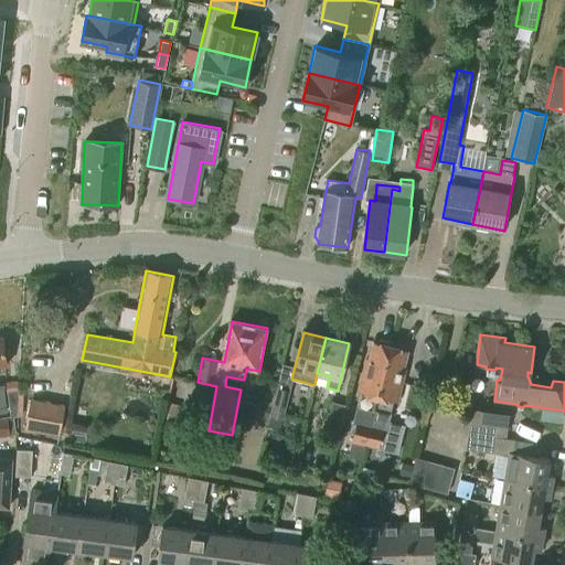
[(365,446),(391,342),(380,339),(376,343),(373,342),(366,374),(363,373),(358,393),(362,394),(359,406),(355,406),(351,424),(355,425),(350,443),(365,446)]
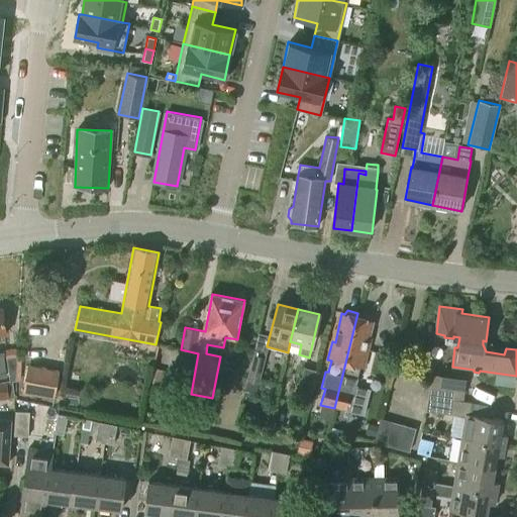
[(364,369),(369,350),(365,348),(371,320),(370,320),(369,316),(357,313),(334,408),(364,416),(371,389),(355,385),(356,379),(360,368),(364,369)]
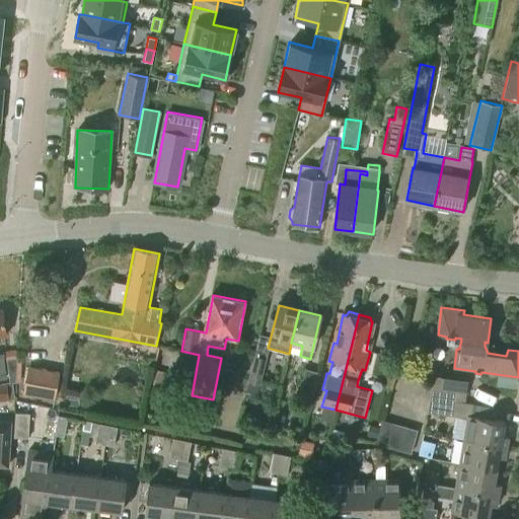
[(0,399),(9,399),(14,398),(12,383),(16,382),(16,349),(4,351),(10,383),(7,384),(0,384),(0,399)]
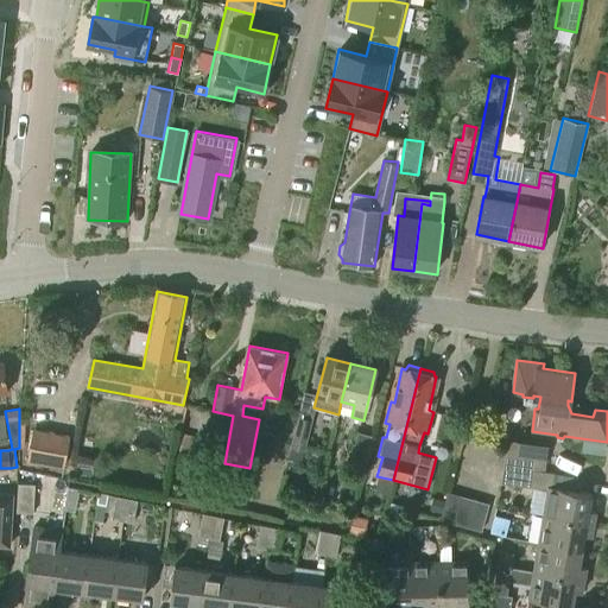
[(304,449),(311,419),(297,416),(295,425),(292,439),(290,445),(304,449)]
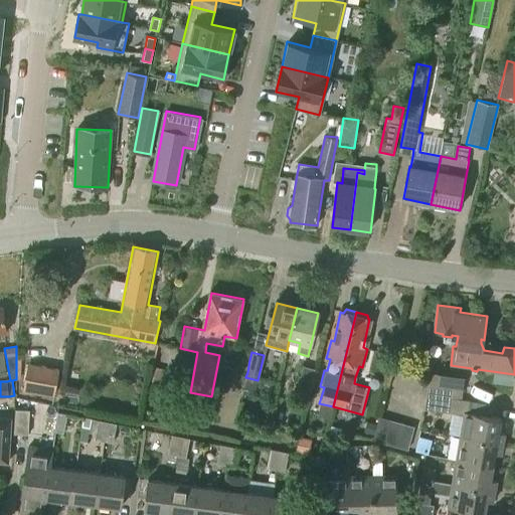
[(240,357),(237,369),(247,372),(249,360),(240,357)]
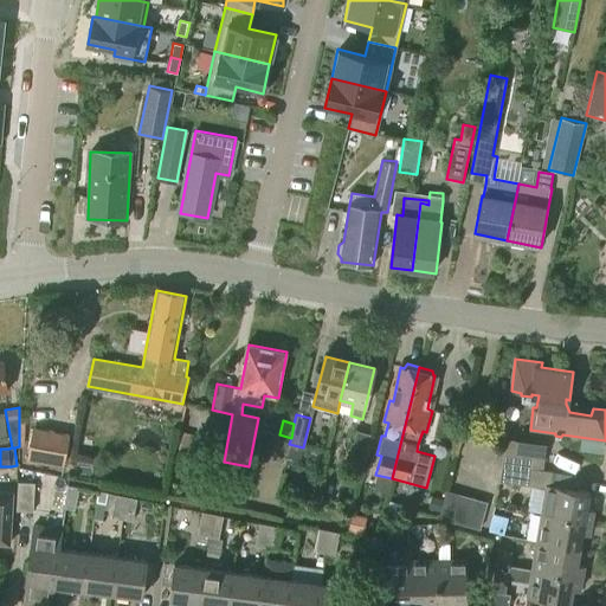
[(63,465),(69,433),(31,426),(25,459),(63,465)]
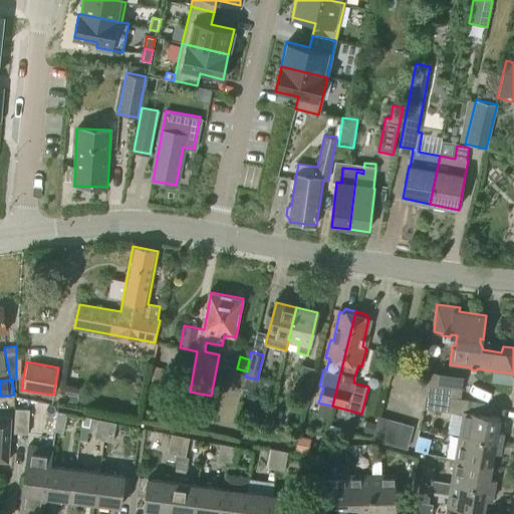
[(308,393),(314,368),(302,365),(295,389),(297,389),(296,394),(302,395),(303,392),(308,393)]
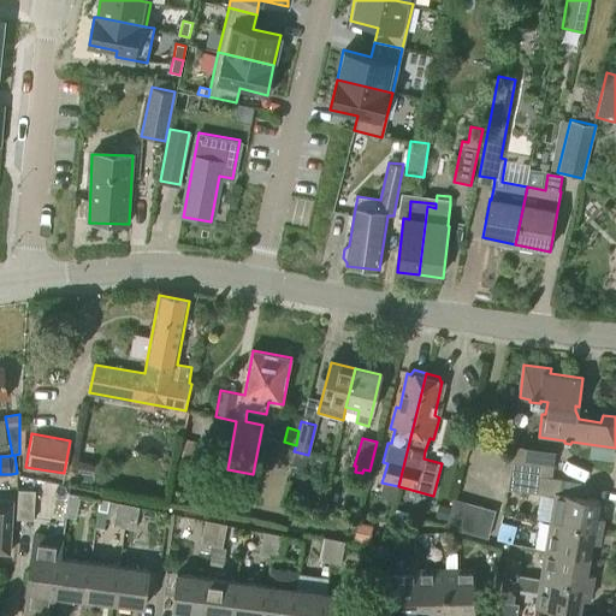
[(191,462),(196,442),(184,439),(179,460),(191,462)]
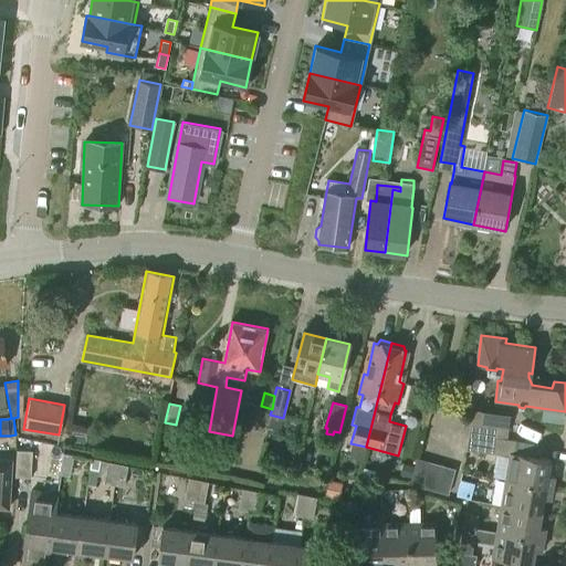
[(507,429),(510,415),(471,408),(469,423),(472,423),(498,428),(507,429)]
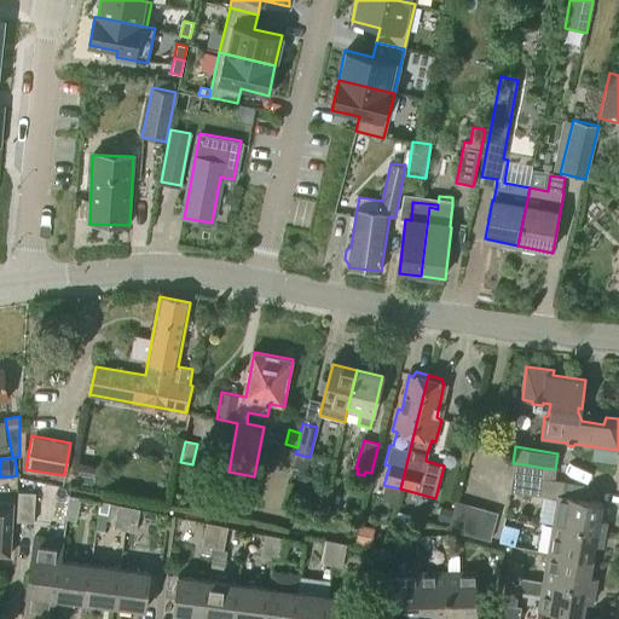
[(542,482),(544,468),(516,463),(514,479),(542,482)]
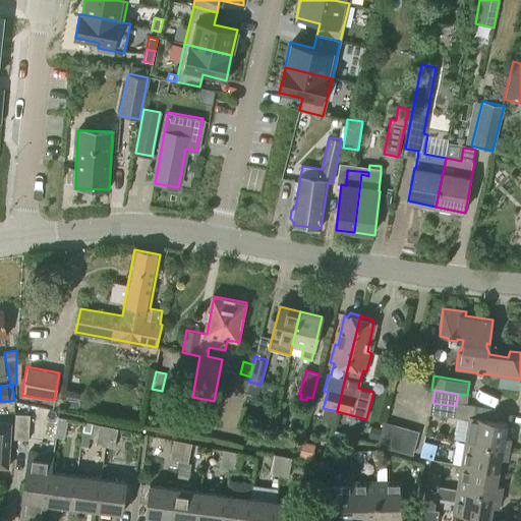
[(455,417),(456,406),(432,403),(430,414),(455,417)]
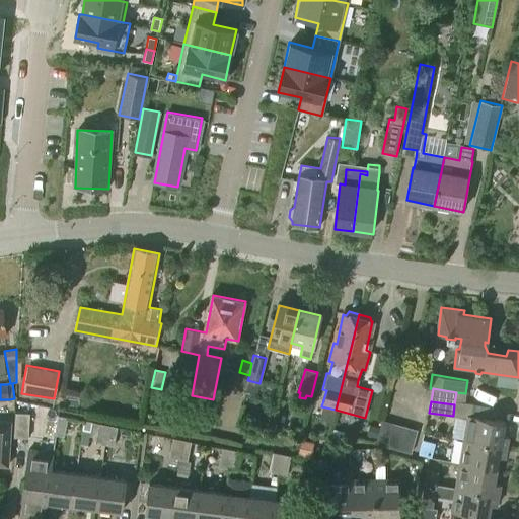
[(266,427),(270,409),(258,406),(254,424),(266,427)]
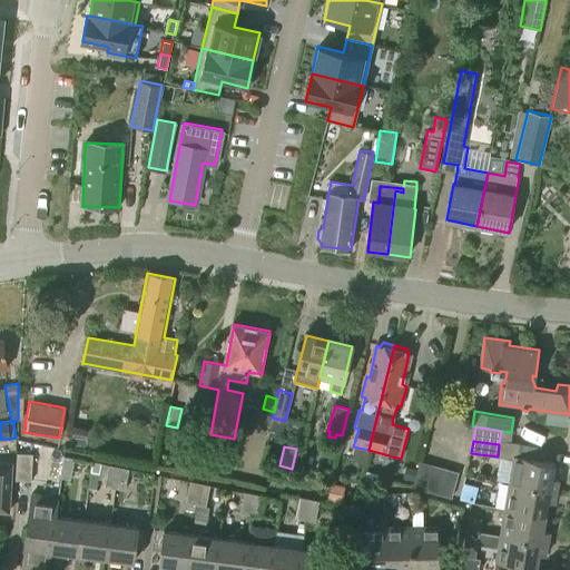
[(33,454),(17,454),(15,481),(31,482),(33,454)]
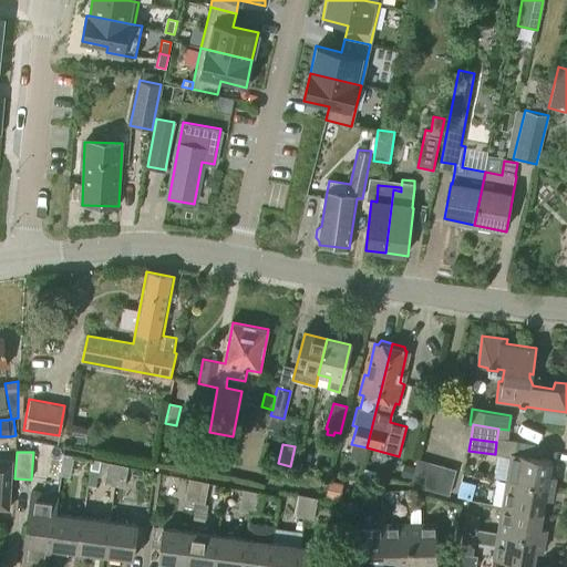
[(69,477),(73,456),(63,454),(59,475),(69,477)]
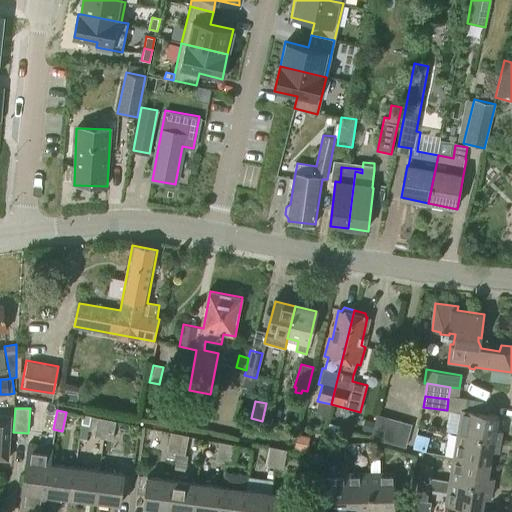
[(498,442),(500,430),(495,429),(497,416),(462,410),(457,434),(498,442)]
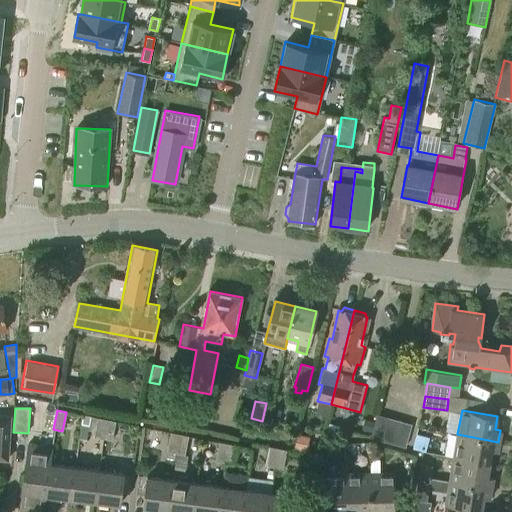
[(0,458),(7,459),(10,417),(0,415),(0,458)]
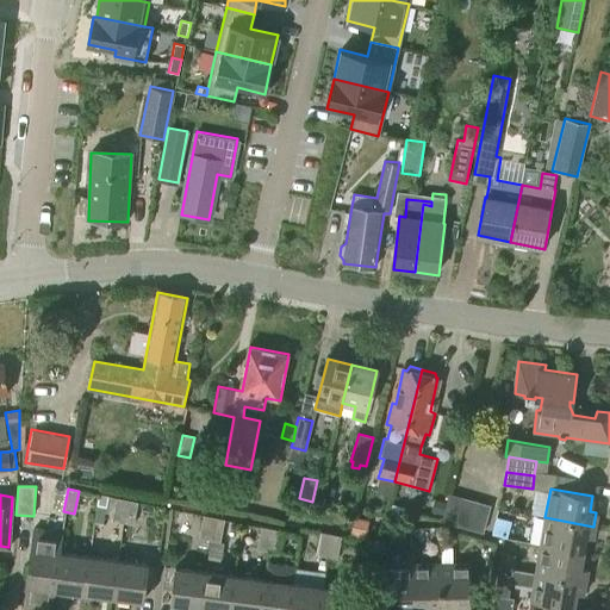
[(93,523),(103,524),(107,497),(98,495),(93,523)]
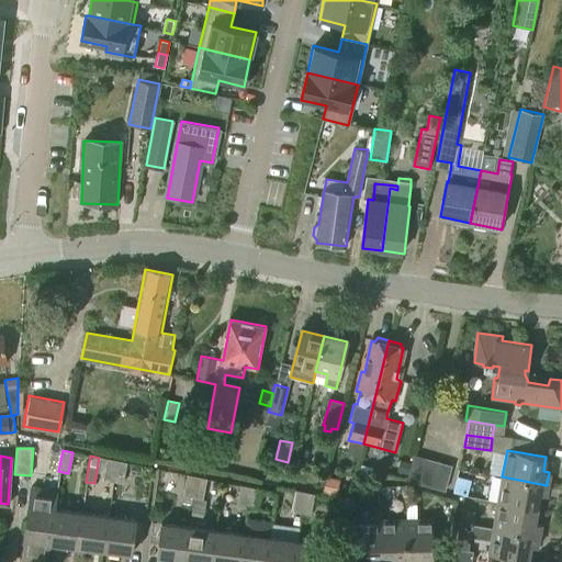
[(420,483),(426,459),(414,456),(407,480),(420,483)]
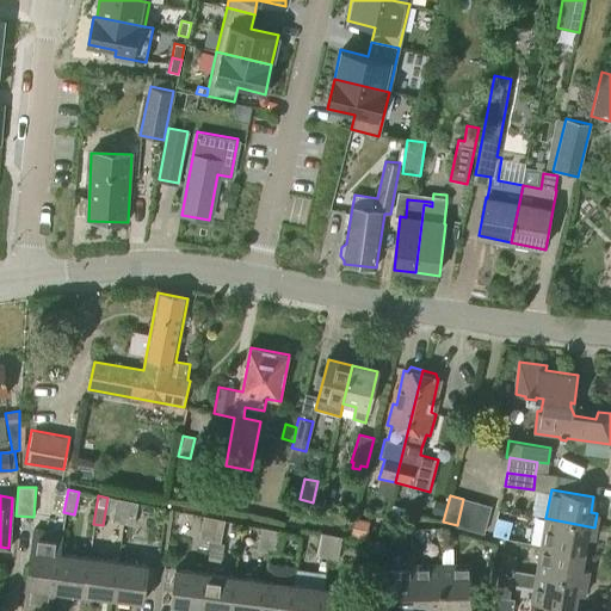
[(111,520),(111,522),(122,524),(127,501),(116,499),(111,520)]
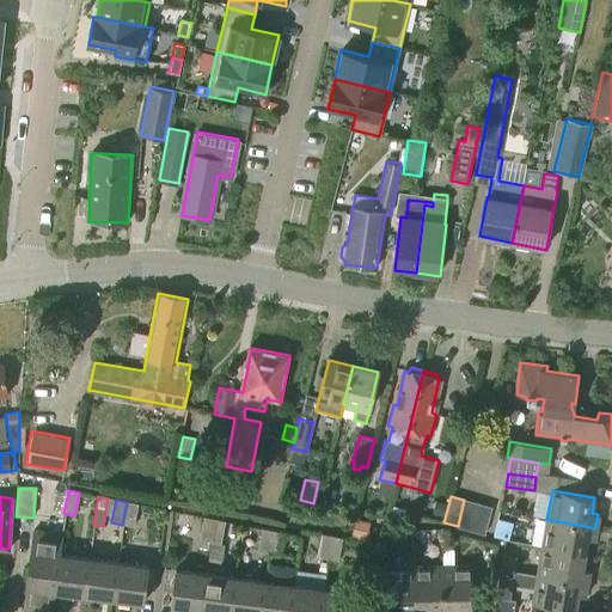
[(472,530),(478,503),(464,500),(458,526),(472,530)]
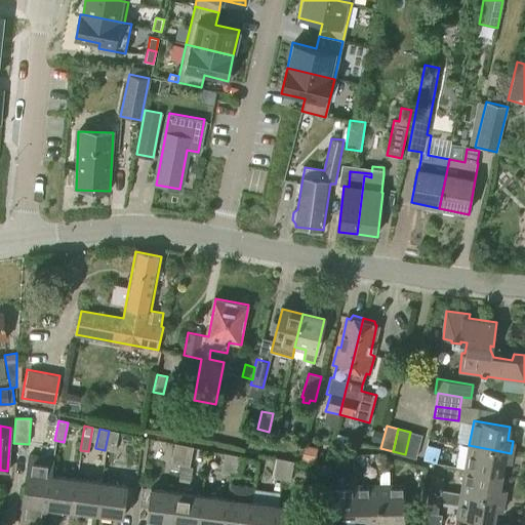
[(114,452),(118,433),(109,431),(105,450),(114,452)]
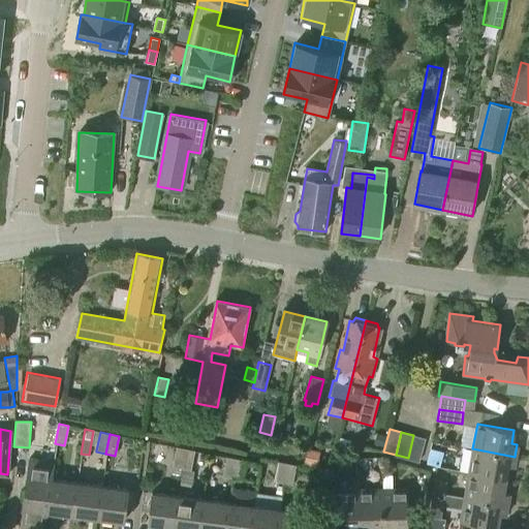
[(419,461),(425,438),(413,435),(408,458),(419,461)]
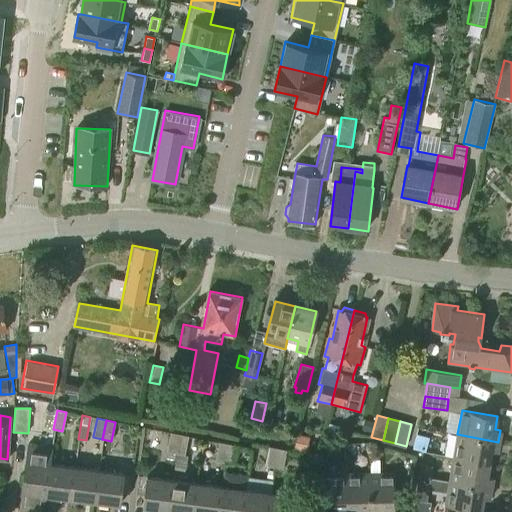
[(175,461),(180,435),(169,433),(165,459),(175,461)]
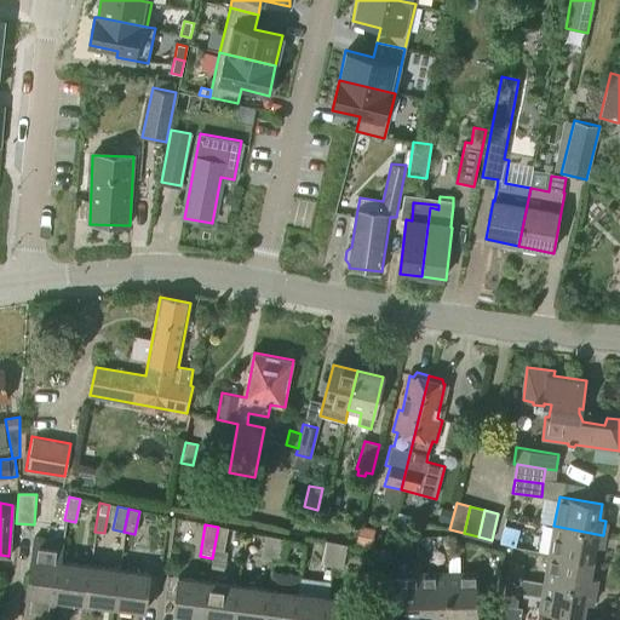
[(371,547),(375,528),(360,524),(356,544),(371,547)]
